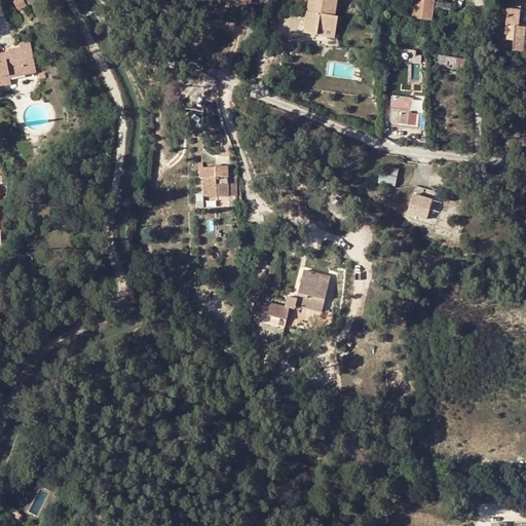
[(19,10),(26,5),(23,0),(13,0),(19,10)]
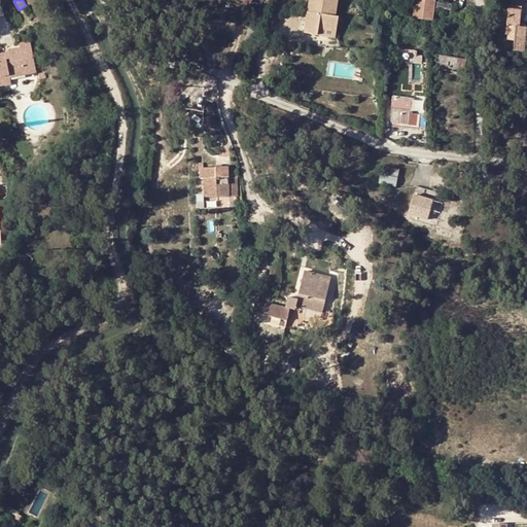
[(309,0),(305,33),(317,34),(320,13),(335,15),(336,0),(309,0)]
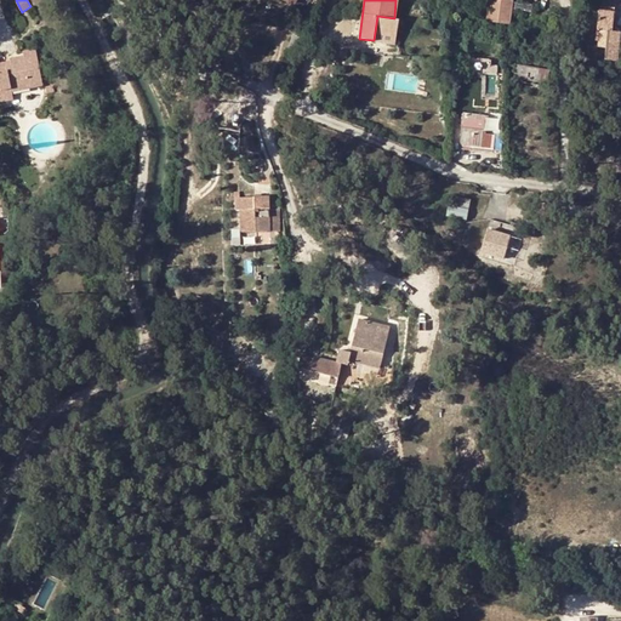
[(511,1),(501,0),(490,0),(488,20),(507,22),(511,1)]
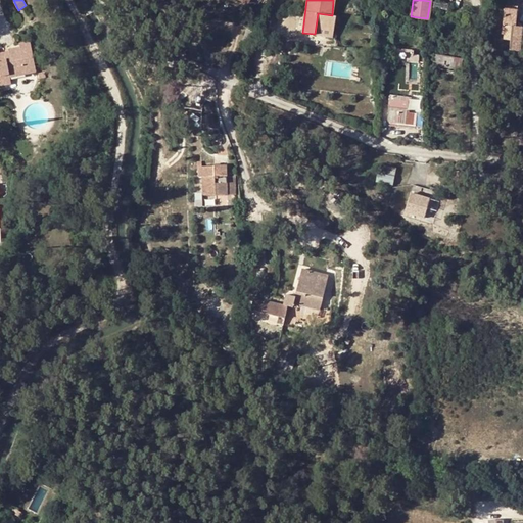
[(519,50),(522,28),(515,27),(517,6),(505,5),(501,39),(510,39),(509,50),(519,50)]
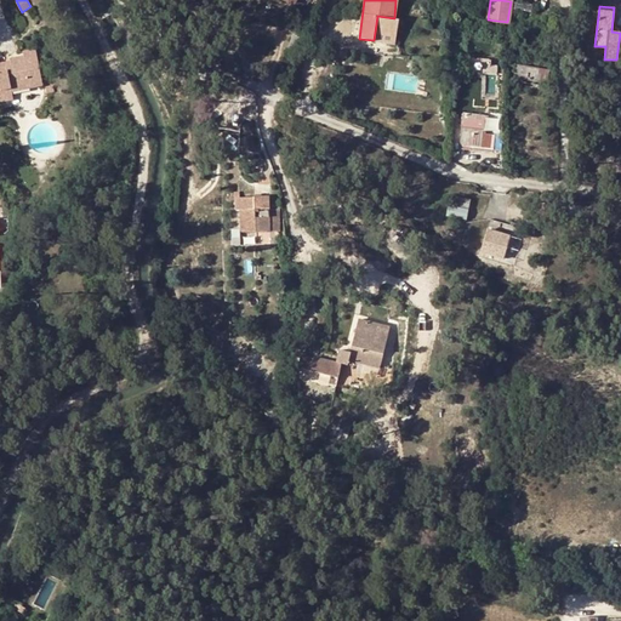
[(393,44),(397,20),(394,18),(377,16),(374,40),(393,44)]
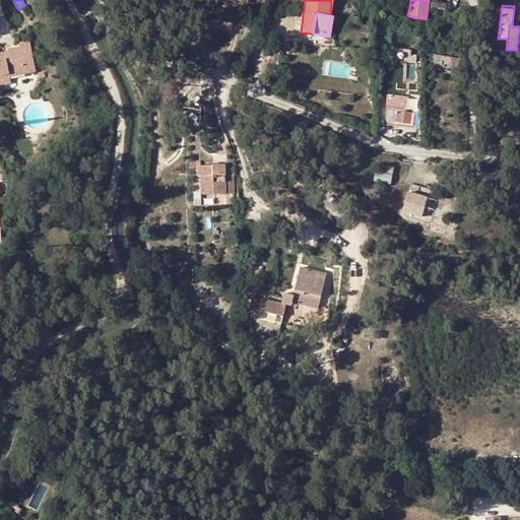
[(241,39),(252,43),(254,36),(255,33),(245,28),(241,39)]
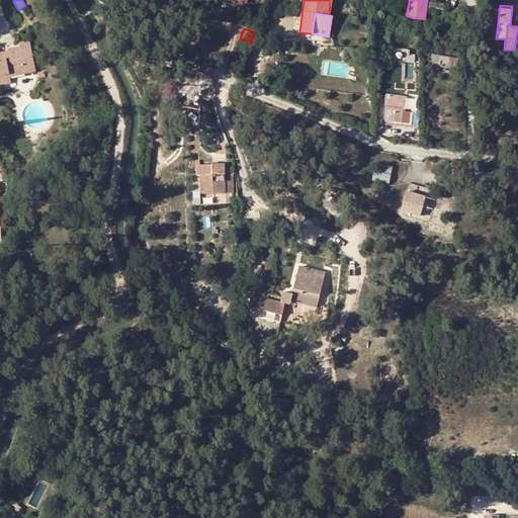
[(0,75),(9,74),(24,71),(25,74),(35,72),(30,45),(19,47),(8,49),(8,51),(9,54),(5,55),(5,59),(0,59),(0,75)]
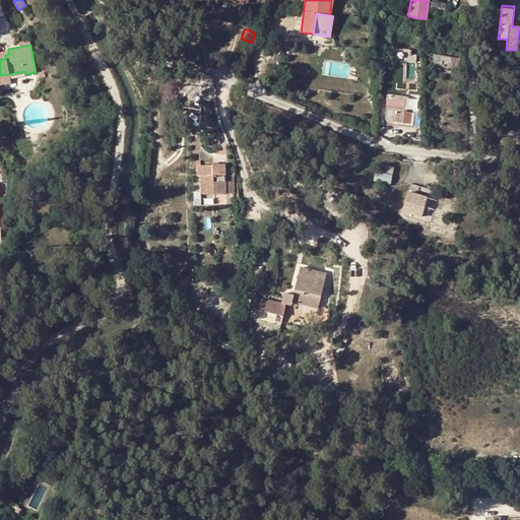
[(396,61),(399,52),(381,48),(379,57),(396,61)]
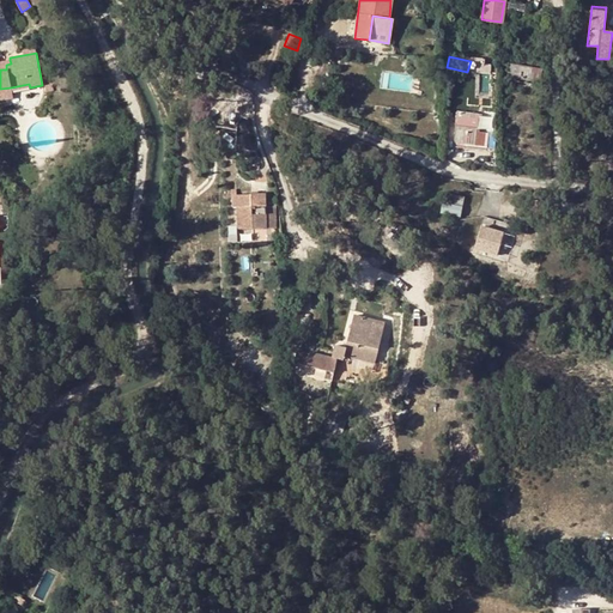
[(11,64),(10,60),(0,61),(0,70),(6,70),(6,65),(11,64)]
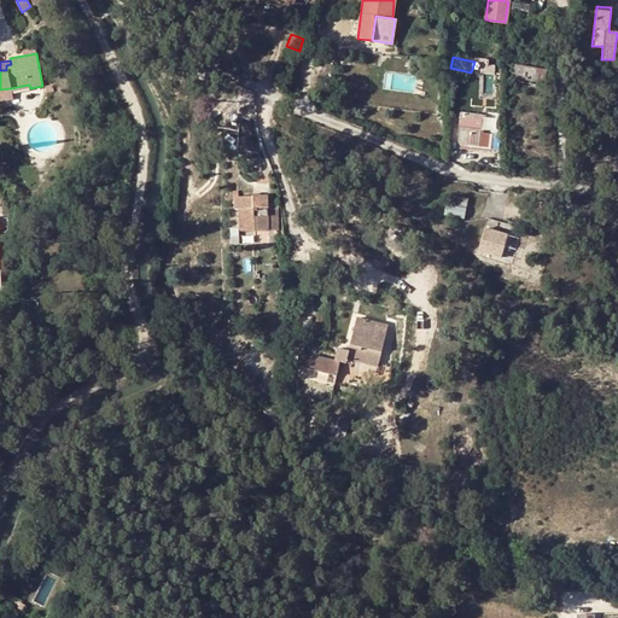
[(542,81),(544,69),(512,64),(511,76),(542,81)]
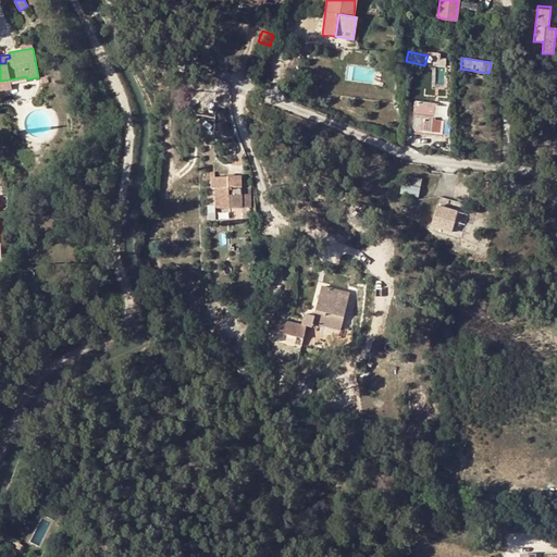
[(0,91),(11,89),(10,83),(10,79),(0,81),(0,91)]
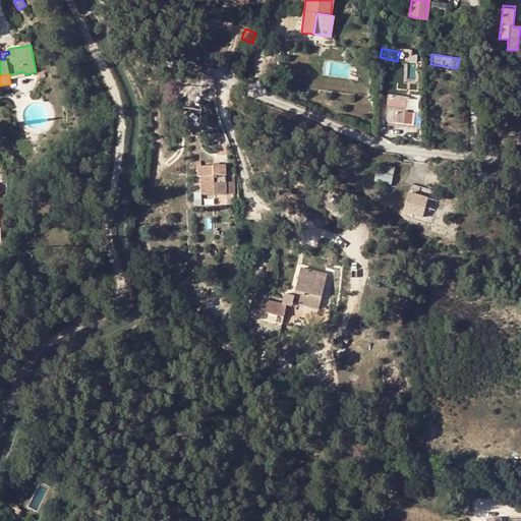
[(421,123),(421,94),(410,94),(410,110),(415,110),(415,123),(421,123)]
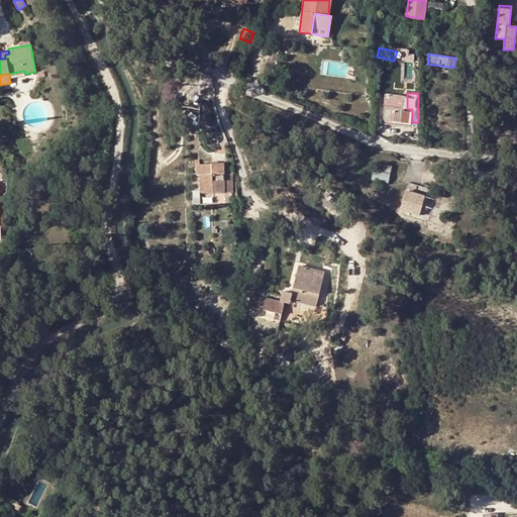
[(402,97),(386,94),(385,103),(401,105),(402,97)]
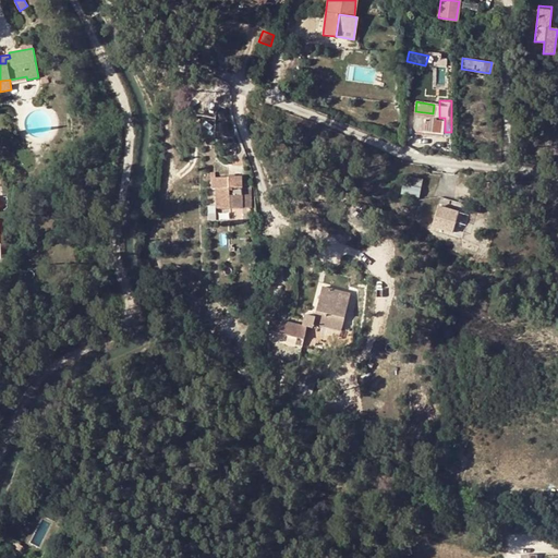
[(440,133),(443,121),(435,120),(432,120),(433,113),(415,111),(413,129),(440,133)]
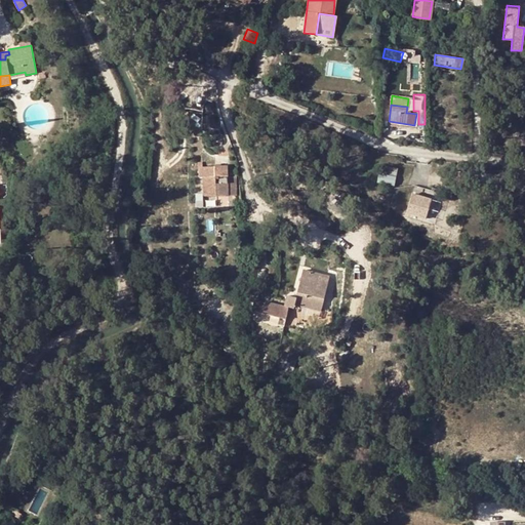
[(203,192),(203,195),(236,195),(236,177),(228,176),(227,166),(214,166),(215,167),(202,167),(202,162),(198,162),(198,177),(202,177),(203,192)]
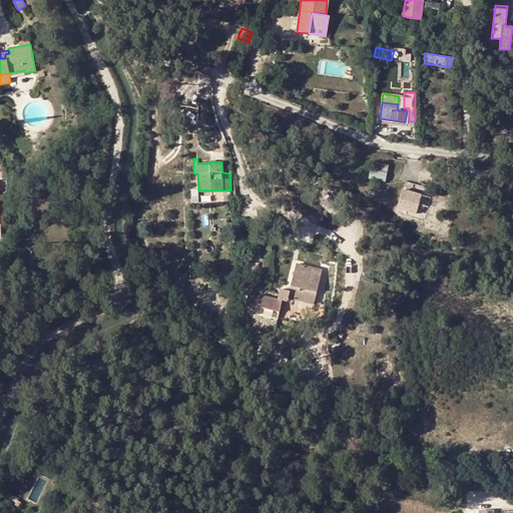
[(375,169),(387,172),(389,165),(376,163),(375,169)]
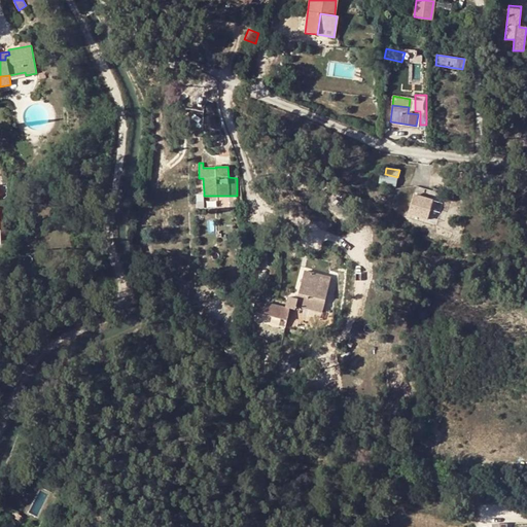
[(195,210),(204,210),(204,196),(204,192),(194,192),(195,210)]
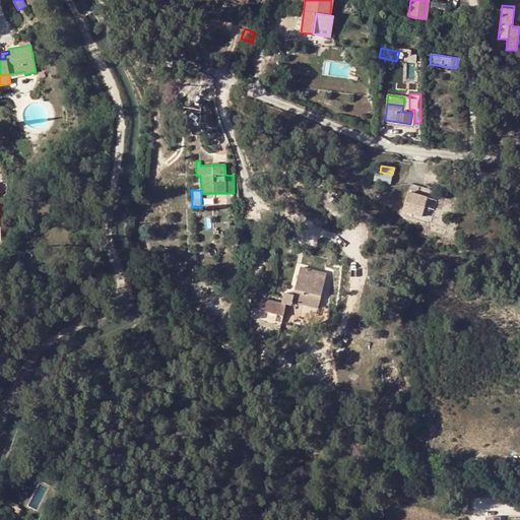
[(420,216),(427,197),(408,192),(404,204),(410,206),(409,212),(420,216)]
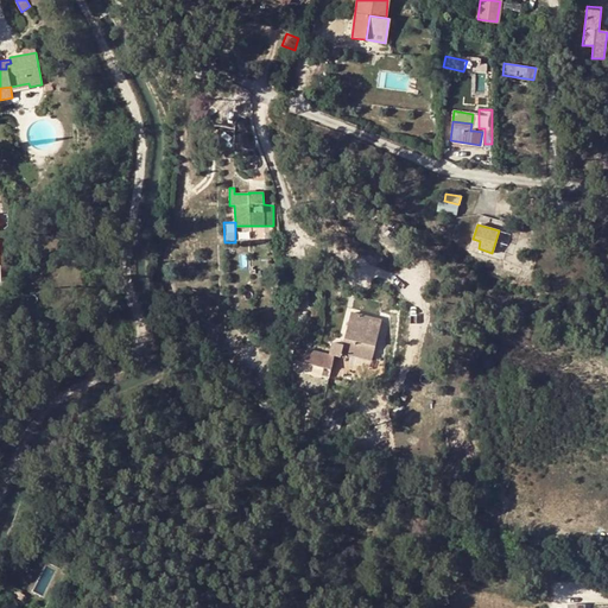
[(295,348),(291,360),(305,362),(306,363),(330,369),(334,356),(341,358),(342,353),(372,360),(381,320),(350,311),(343,344),(331,342),(328,354),(306,349),(306,352),(295,348)]
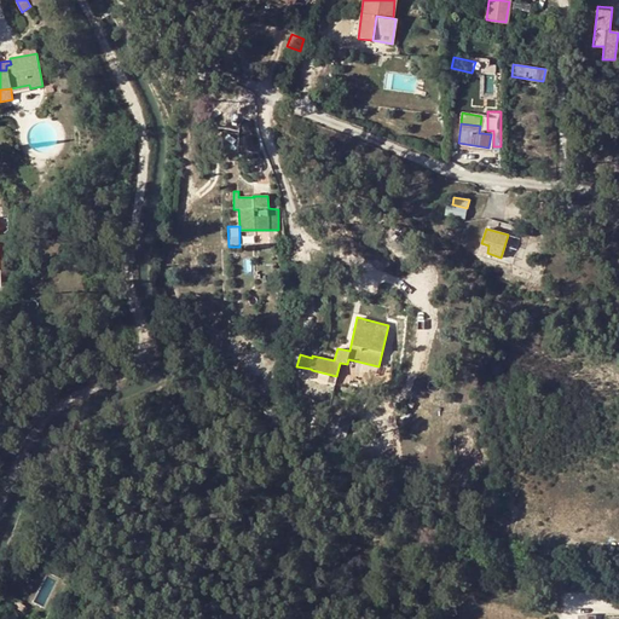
[(210,340),(223,342),(225,330),(213,327),(210,340)]
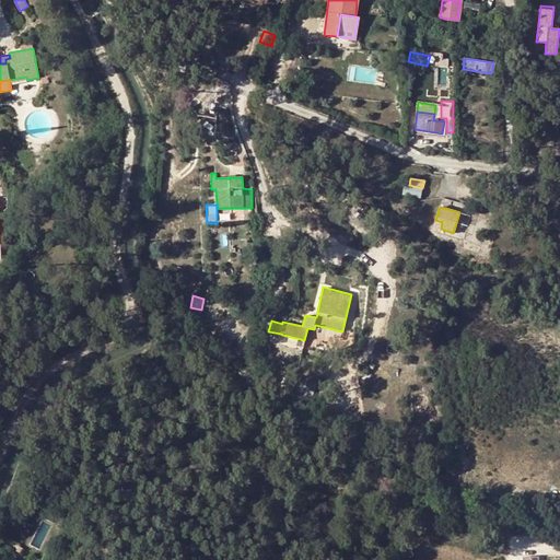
[(187,316),(199,318),(201,310),(190,307),(187,316)]
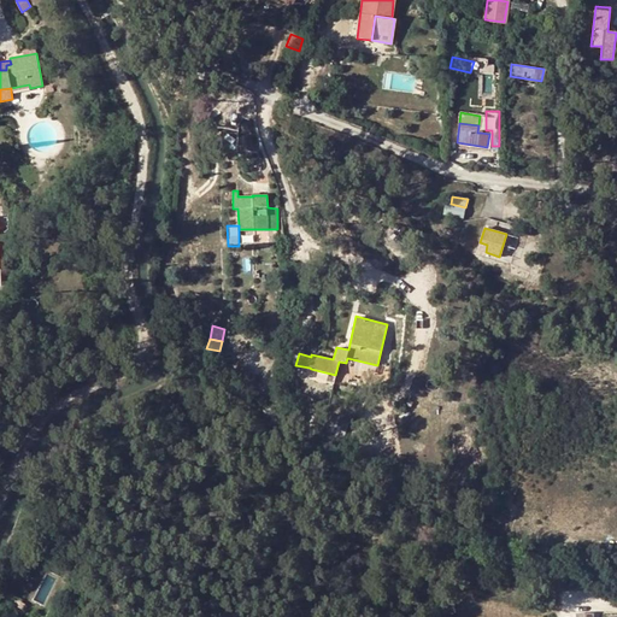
[(345,438),(350,422),(339,418),(335,435),(345,438)]
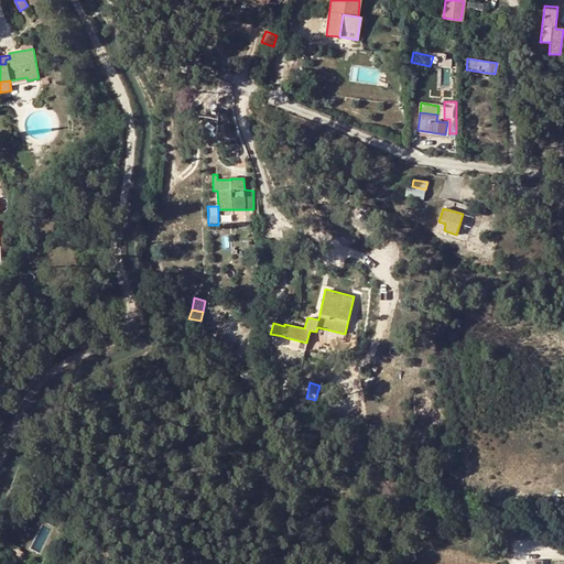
[(21,513),(29,496),(23,494),(15,511),(21,513)]
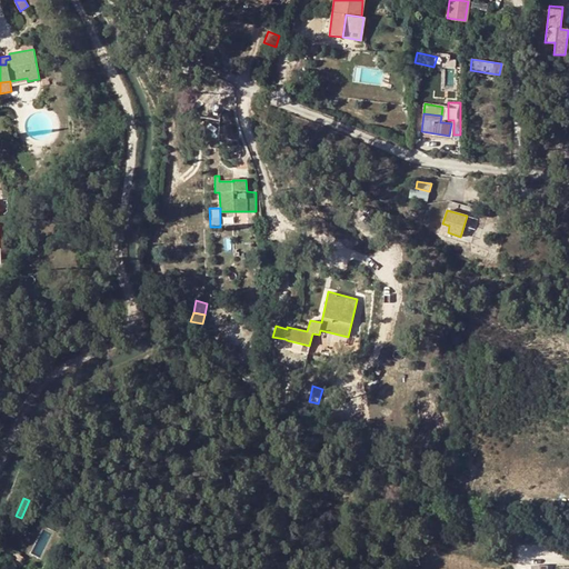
[(20,561),(23,557),(16,552),(13,557),(20,561)]
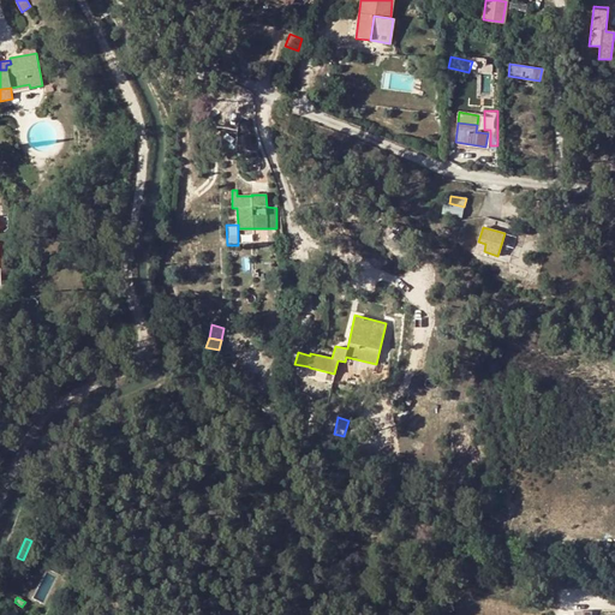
All buildings are outlined.
